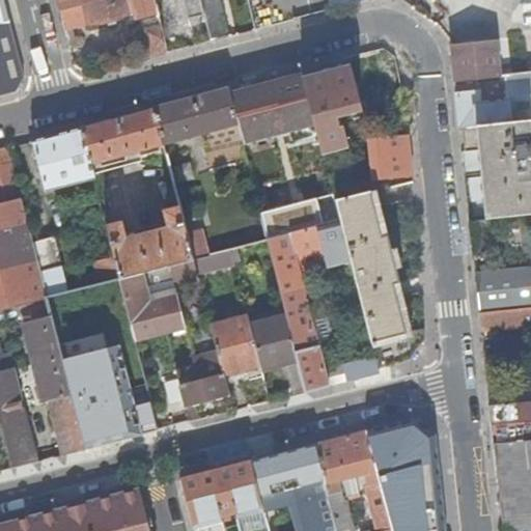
[(0,0),(0,26),(8,24),(2,0),(0,0)]
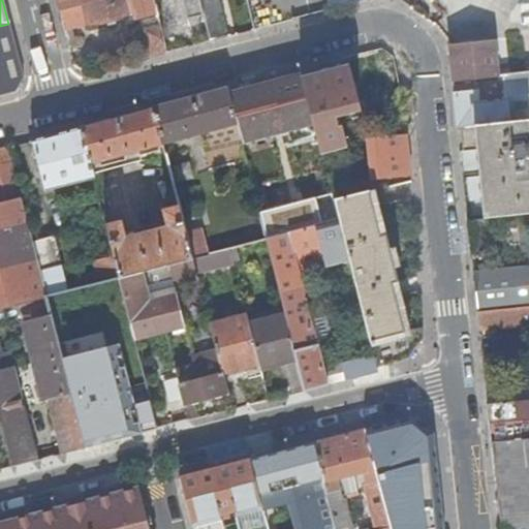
[(55,0),(58,10),(96,0),(55,0)]
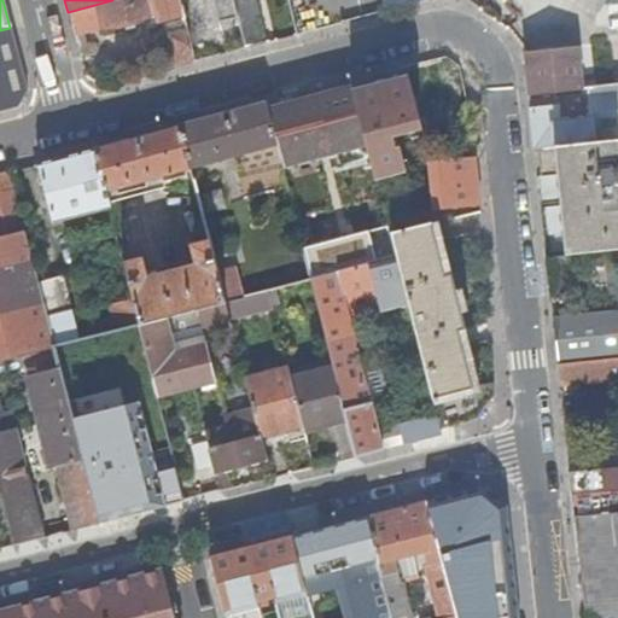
[(112,0),(68,12),(76,47),(85,46),(81,34),(155,13),(152,6),(174,0),(112,0)]
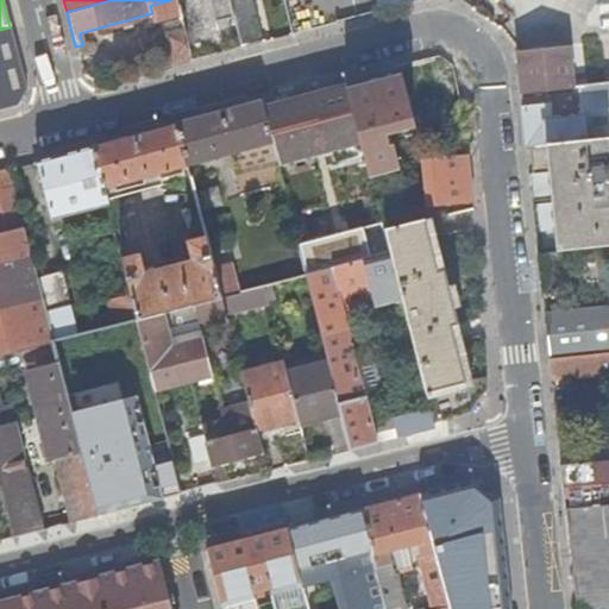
[(233,17),(228,0),(208,0),(214,20),(233,17)]
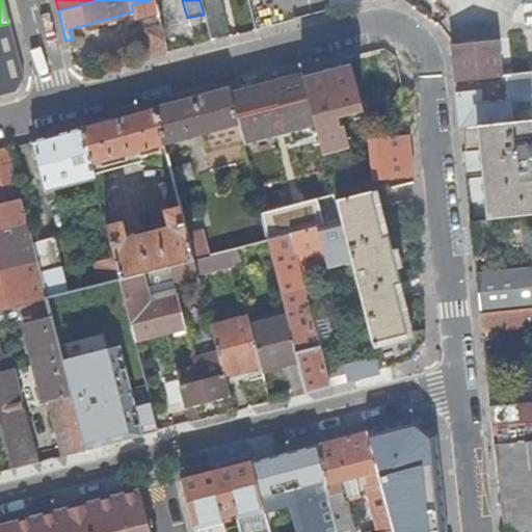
[(210,41),(227,36),(216,0),(200,0),(204,15),(210,41)]
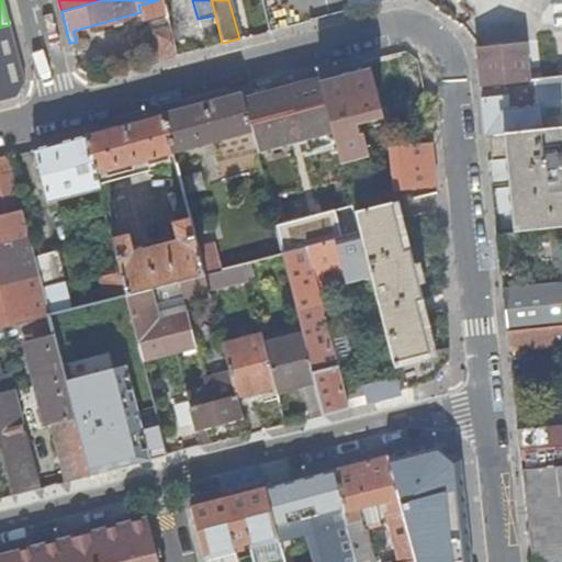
[(348,0),(351,9),(388,0),(348,0)]
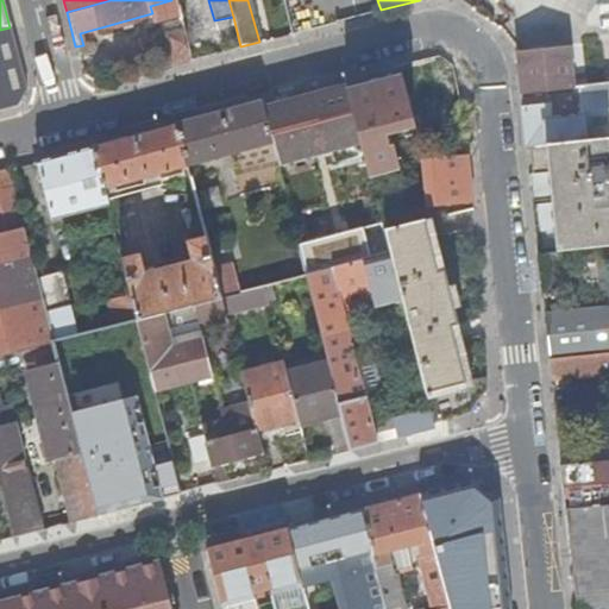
[(170,66),(189,60),(179,22),(159,26),(170,66)]
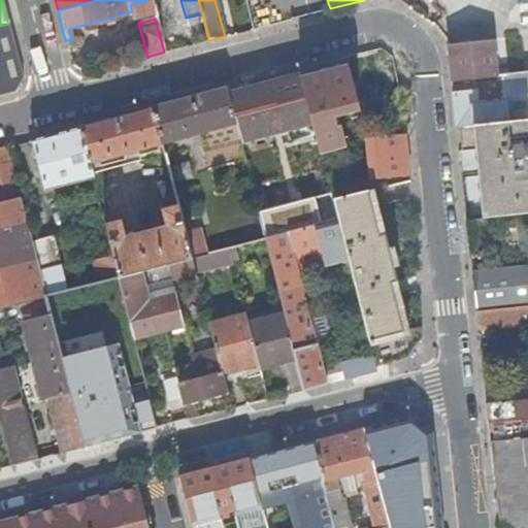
[(0,95),(13,92),(23,77),(8,24),(0,26),(0,95)]
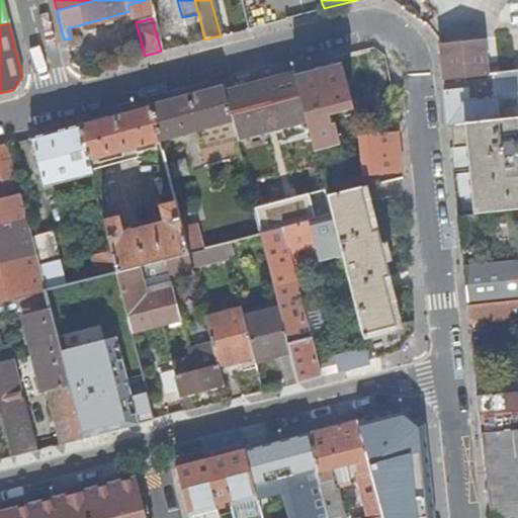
[(486,40),(439,45),(443,80),(494,75),(516,73),(517,72),(517,60),(488,64),(486,40)]
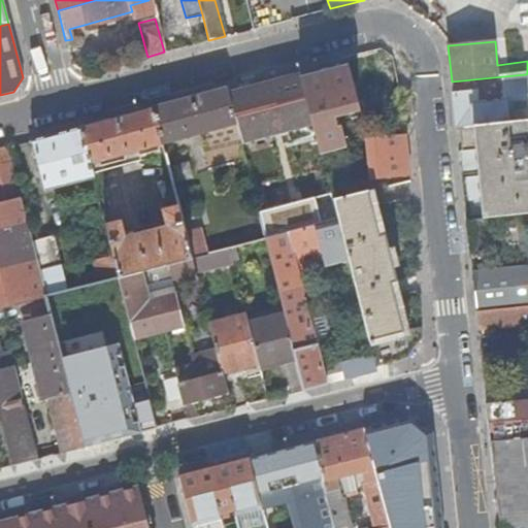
[(389,90),(378,50),(344,59),(345,64),(355,99),(371,95),(372,100),(382,98),(380,92),(389,90)]
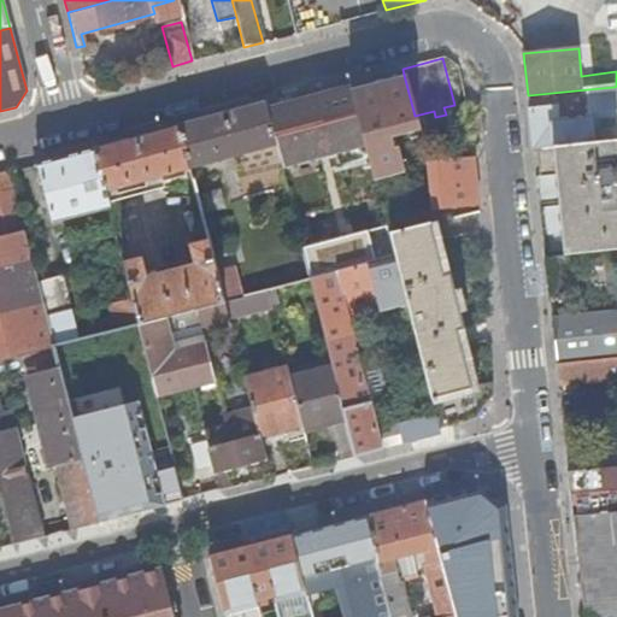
[(418,129),(415,116),(404,75),(351,89),(369,158),(374,177),(404,169),(398,147),(393,147),(391,136),(418,129)]
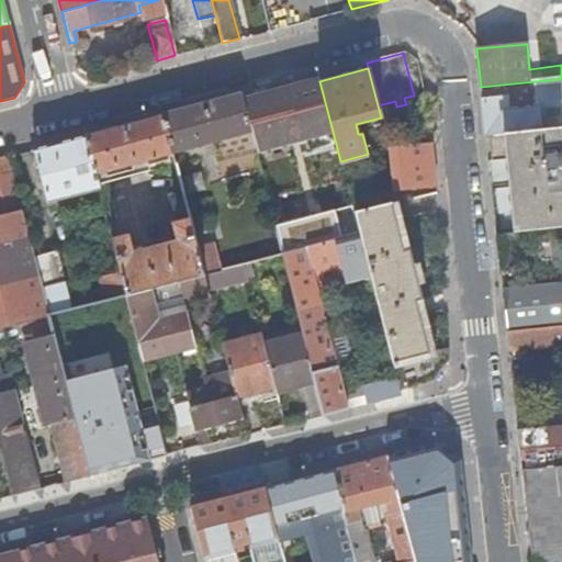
[(507,97),(482,100),(485,137),(504,135),(561,128),(561,78),(560,79),(536,81),(539,109),(508,112),(507,97)]
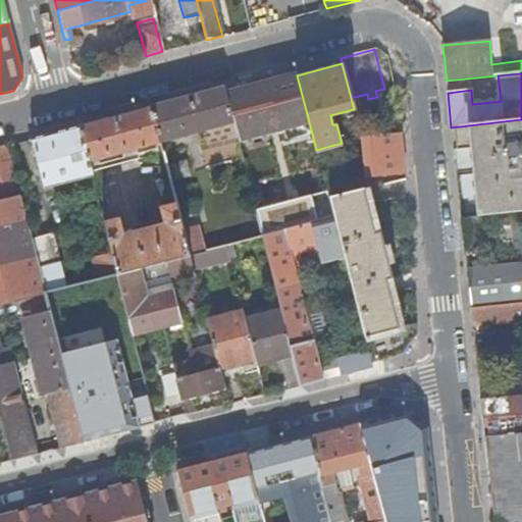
[(312,134),(297,75),(224,95),(235,134),(236,139),(282,126),(285,141),(312,134)]
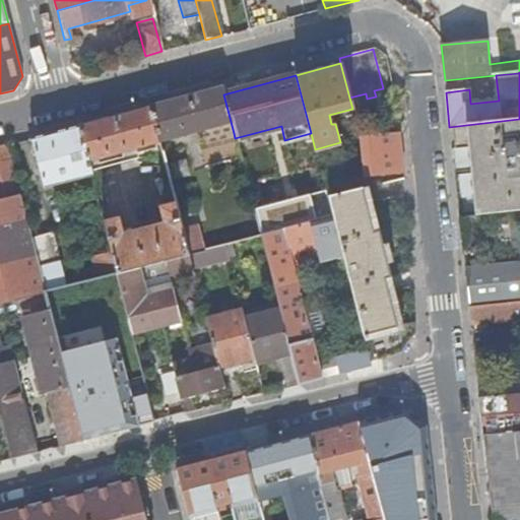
[(223,94),(221,88),(151,107),(159,140),(197,131),(201,147),(207,146),(206,140),(234,133),(223,94)]
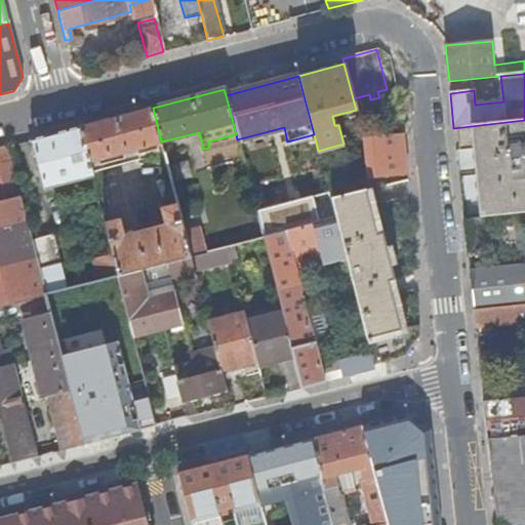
[(79,126),(93,183),(98,178),(102,172),(103,168),(138,159),(137,154),(157,149),(156,144),(161,142),(153,108),(79,126)]
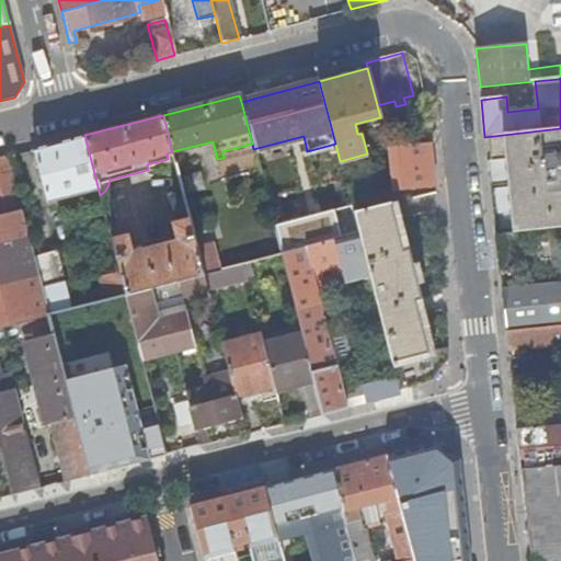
[(560,128),(503,135),(512,232),(560,227),(560,128)]
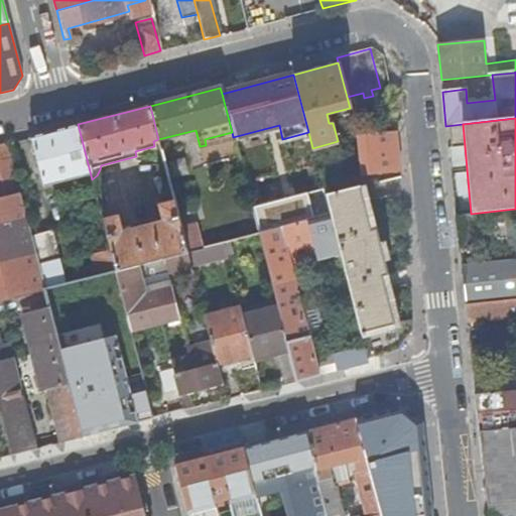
[(78,124),(30,137),(43,185),(85,174),(87,180),(92,179),(78,124)]
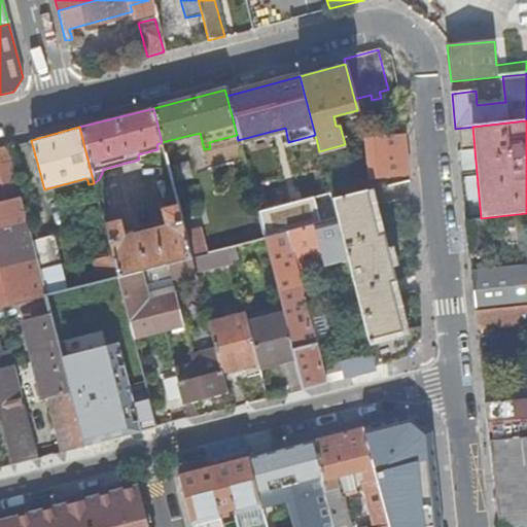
[(409,175),(403,134),(364,138),(366,160),(367,164),(369,178),(409,175)]
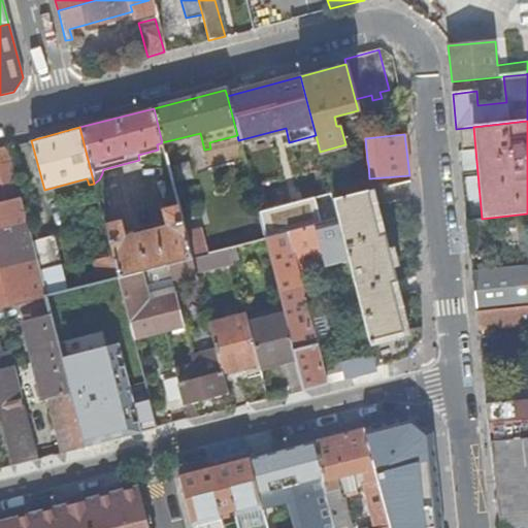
[(0,307),(15,304),(44,297),(30,242),(5,146),(0,147),(0,307)]
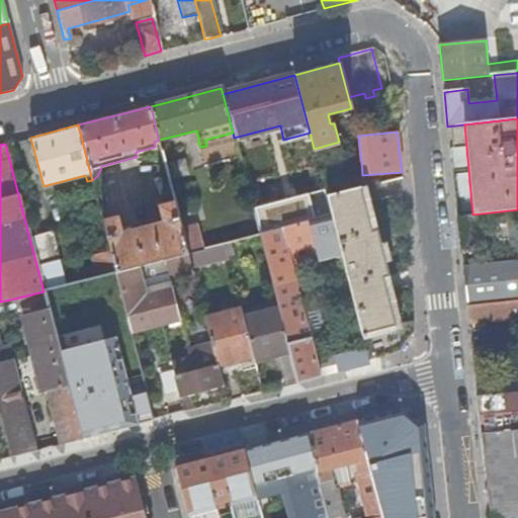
[(232,242),(259,235),(253,209),(205,222),(185,145),(162,151),(175,202),(187,253),(188,252),(224,244),(232,242)]
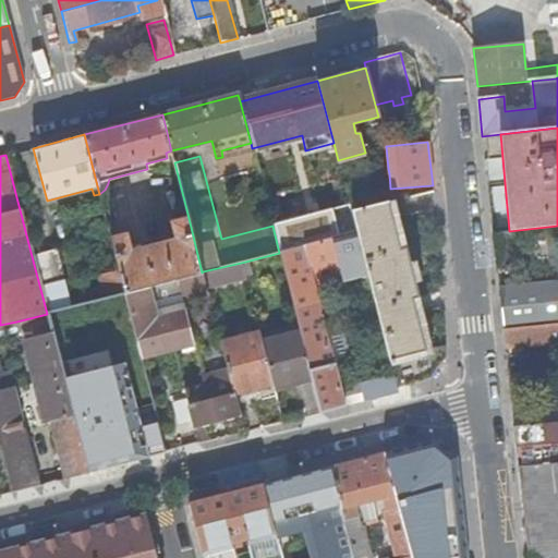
[(399,249),(388,201),(351,209),(356,232),(366,269),(388,353),(398,389),(432,379),(446,360),(444,346),(423,350),(411,295),(417,294),(405,246),(399,249)]
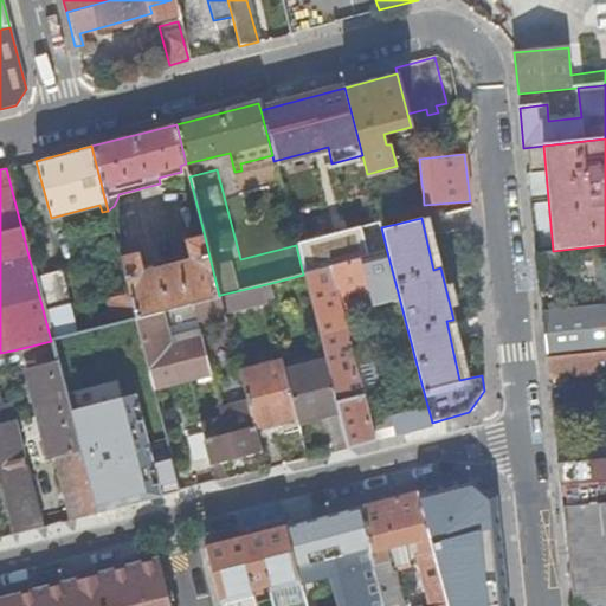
[(387,252),(381,227),(379,221),(295,243),(296,245),(303,275),(329,268),(387,252)]
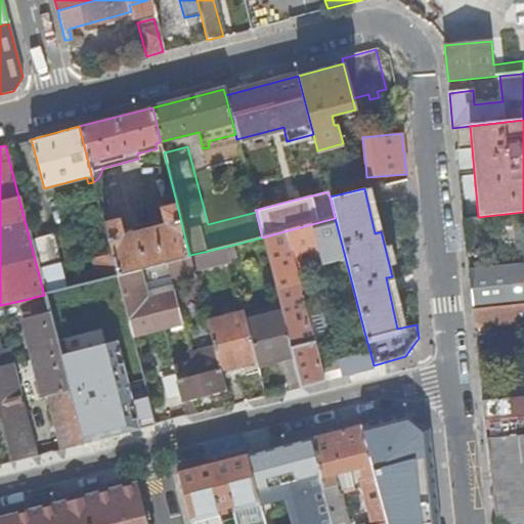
[(112,253),(118,275),(167,262),(189,256),(177,205),(161,209),(164,224),(123,235),(118,219),(103,223),(112,253)]
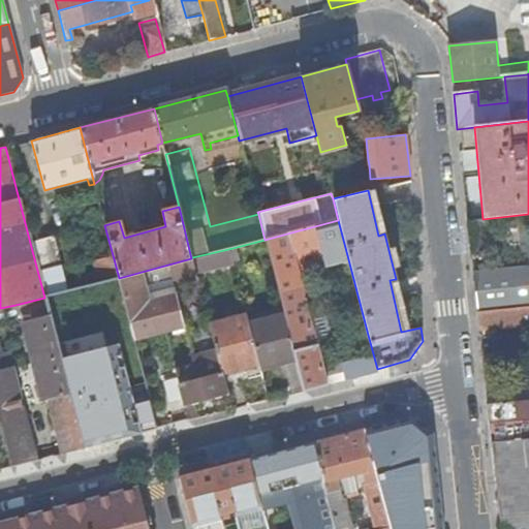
[(347,255),(338,220),(287,234),(297,269),(347,255)]
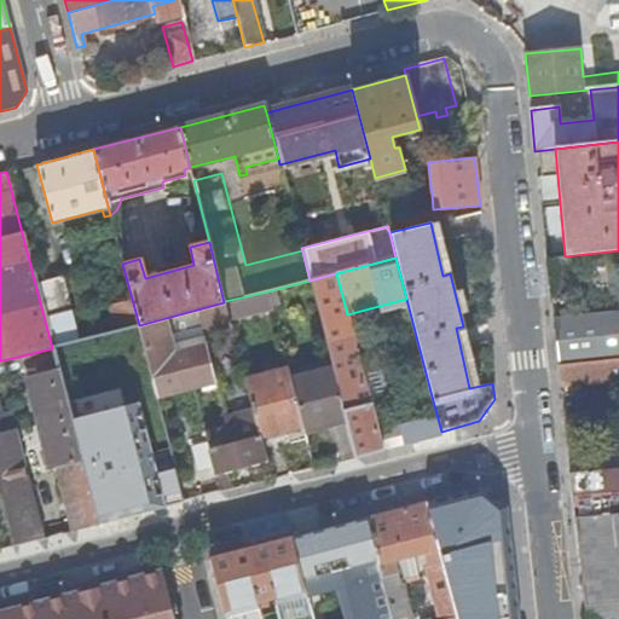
[(356,458),(382,452),(347,314),(336,273),(310,281),(333,369),(346,421),(356,458)]
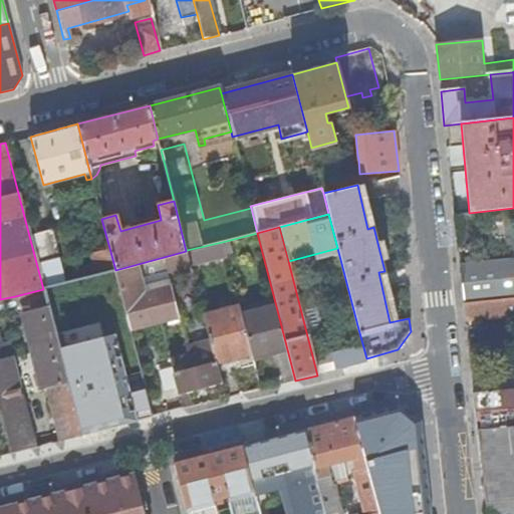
[(29,236),(43,289),(64,283),(51,231),(29,236)]
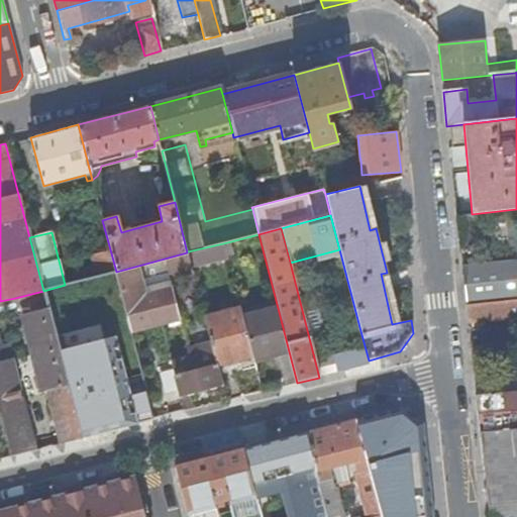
[(234,252),(231,241),(223,243),(226,254),(234,252)]
